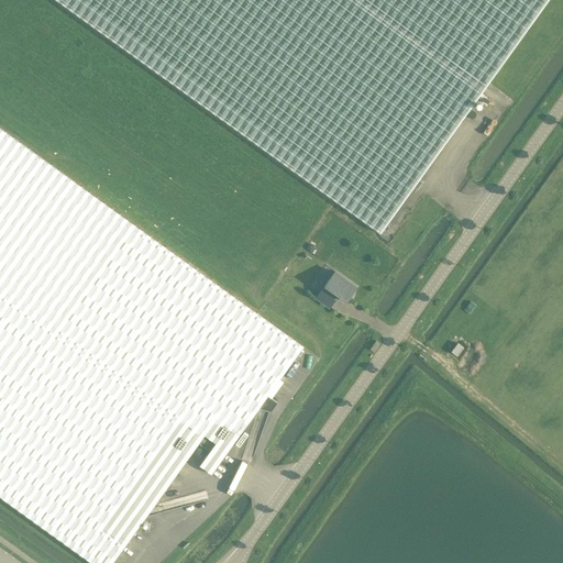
[(56,0),(381,233),(477,98),(479,100),(484,95),(481,94),(548,0),(56,0)]
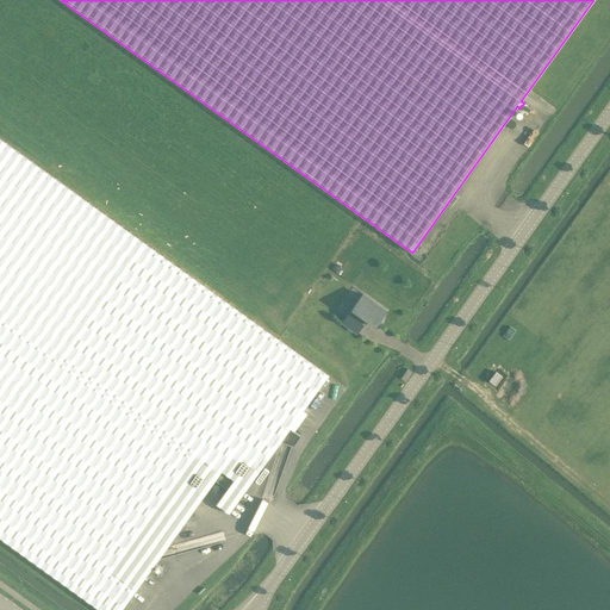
[(300,436),(290,429),(328,375),(0,138),(0,537),(99,609),(122,609),(222,472),(232,480),(216,504),(229,514),(280,441),(293,446),(300,436)]
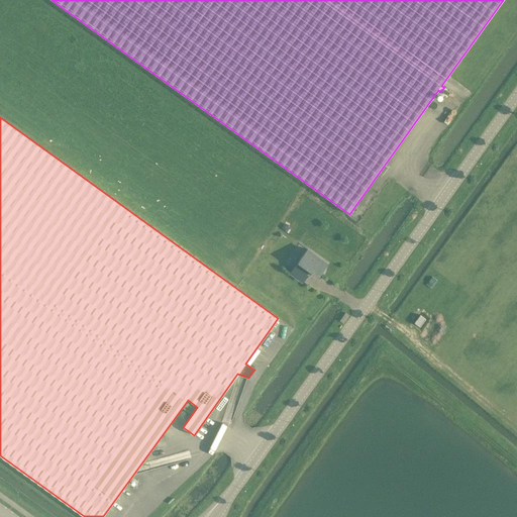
[(325,266),(327,264),(307,249),(298,263),(295,267),(290,274),(302,282),(310,272),(317,277),(321,272),(323,273),(325,266)]
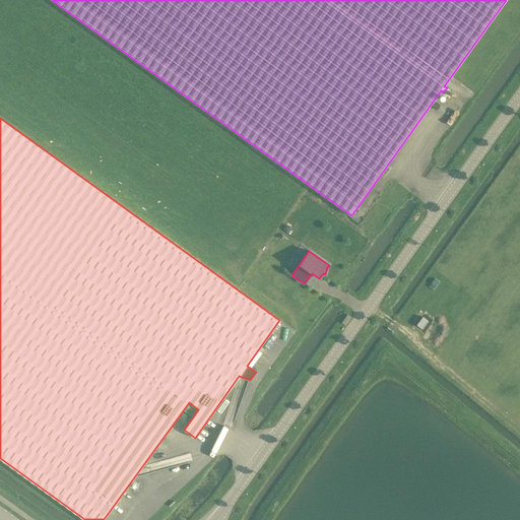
[(425,313),(431,317),(444,300),(438,296),(425,313)]
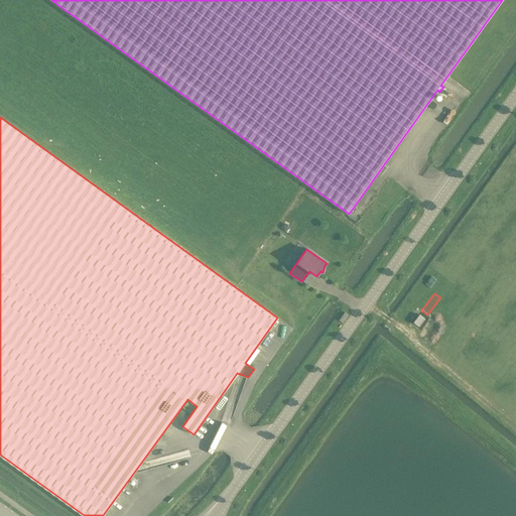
[(419,314),(413,323),(418,327),(424,318),(419,314)]
